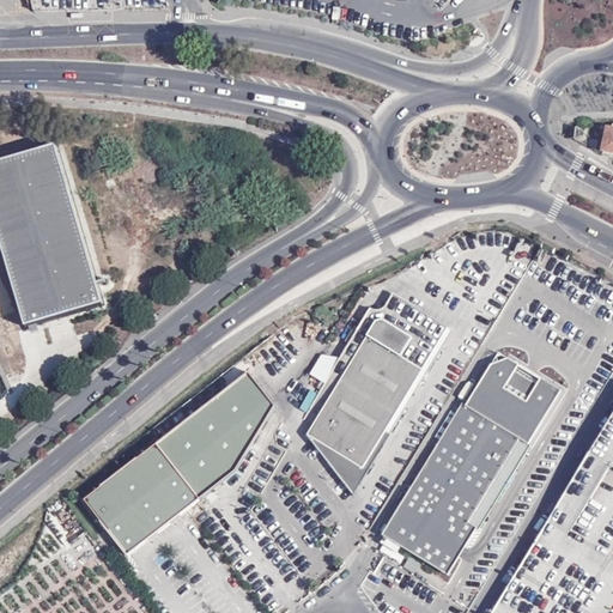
[(612,127),(607,126),(602,150),(612,152),(612,127)]
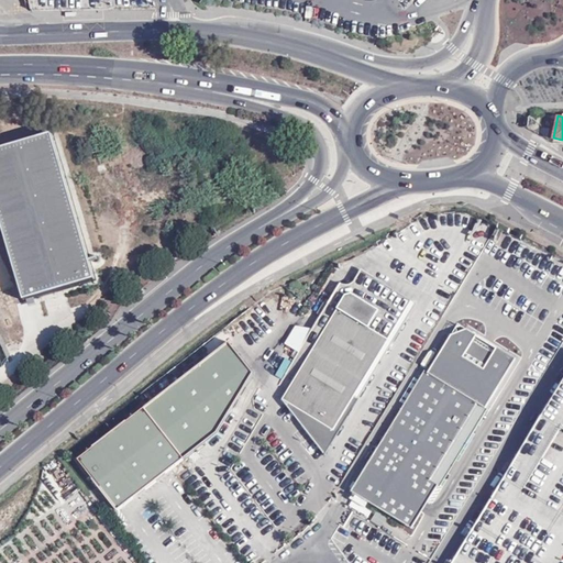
[(0,148),(0,216),(24,300),(96,279),(53,134),(0,148)]
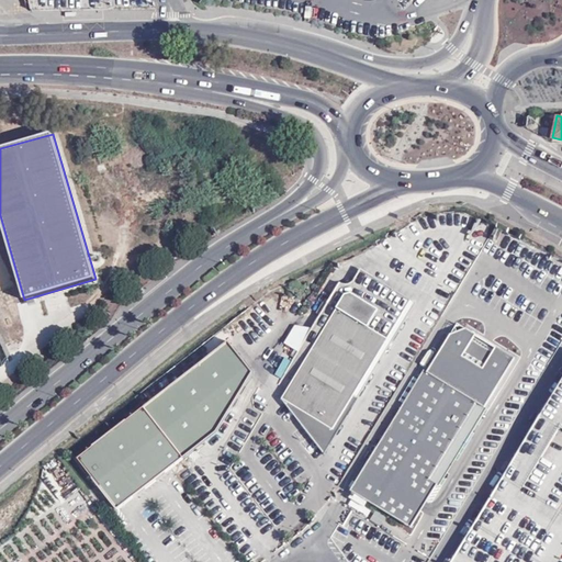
[(561,259),(555,256),(542,278),(550,282),(558,268),(561,270),(561,259)]
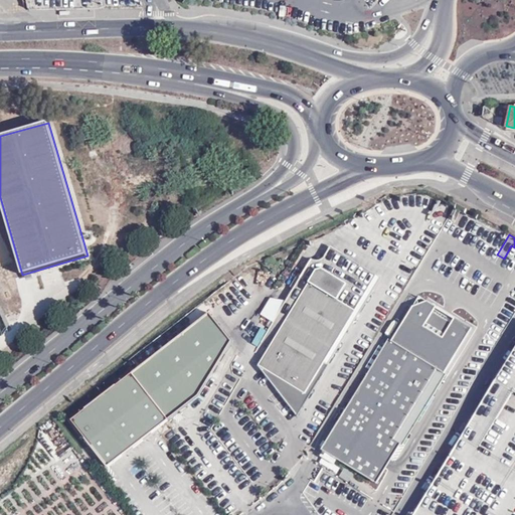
[(312,260),(254,352),(259,365),(297,416),(381,276),(331,246),(320,262),(312,260)]
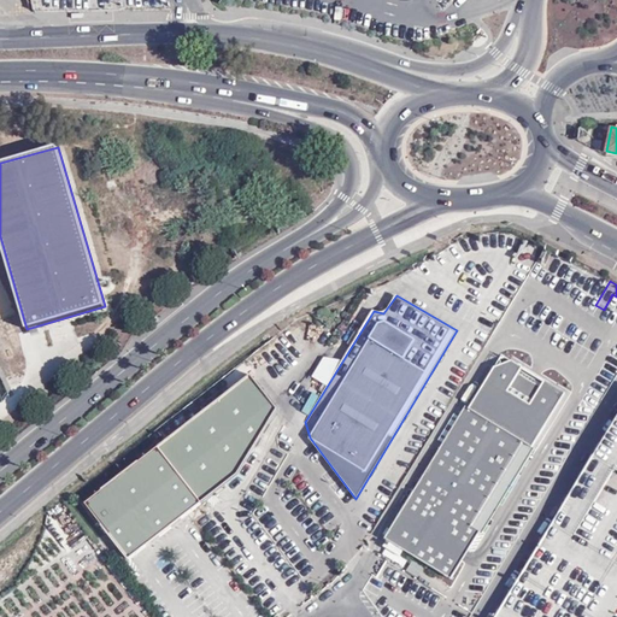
[(475,325),(487,333),(495,319),(483,312),(475,325)]
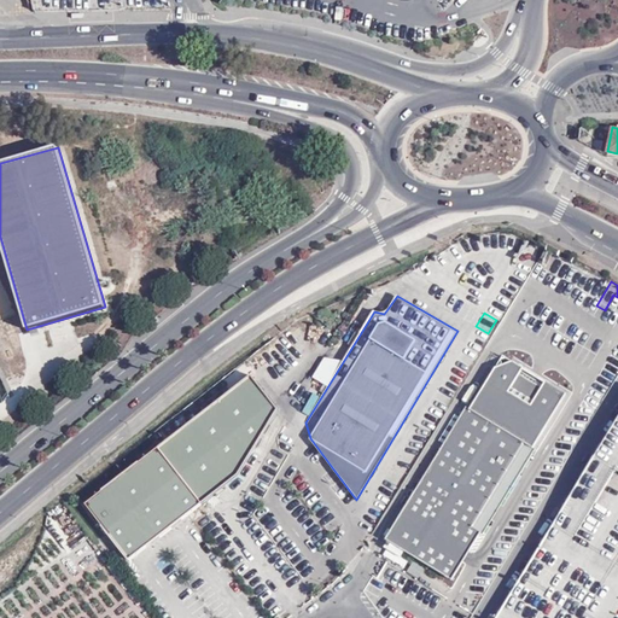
[(522,444),(531,449),(564,394),(546,382),(542,386),(519,374),(520,371),(509,363),(495,371),(468,412),(465,409),(385,541),(403,552),(414,559),(426,566),(450,581),(479,534),(471,529),(522,444)]
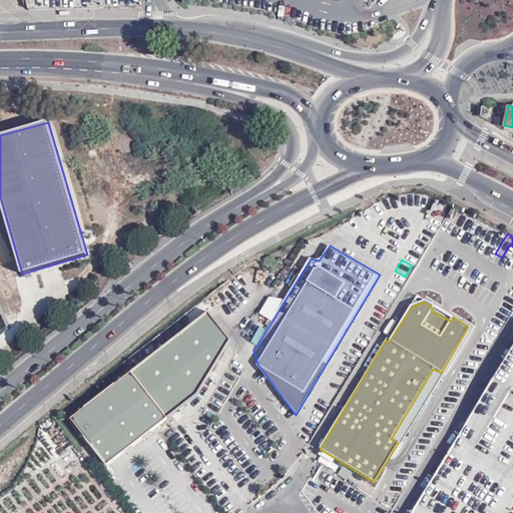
[(130,373),(165,419),(196,395),(227,341),(205,313),(130,373)]
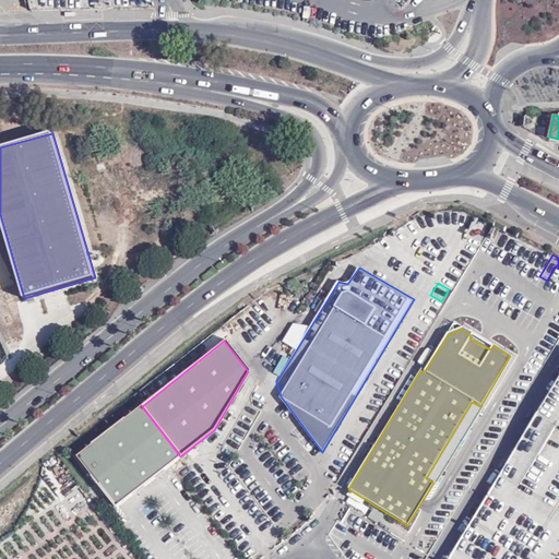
[(281,373),(288,359),(282,356),(274,370),(281,373)]
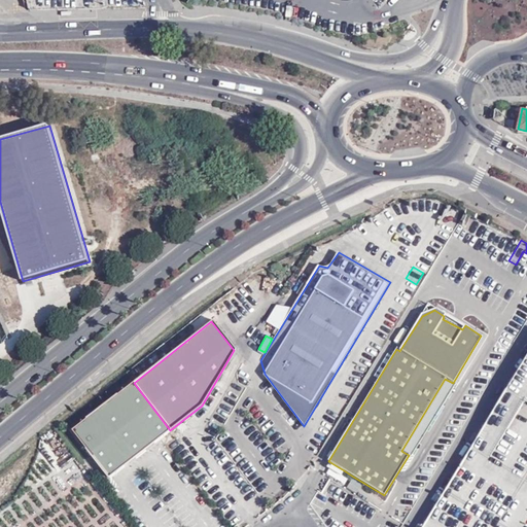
[(526,526),(526,357),(424,526),(526,526)]
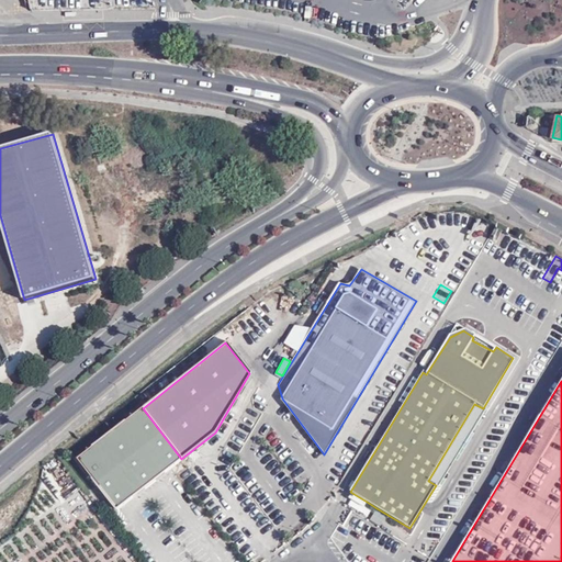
[(485,409),(483,408),(474,404),(428,481),(436,485),(438,486),(485,409)]
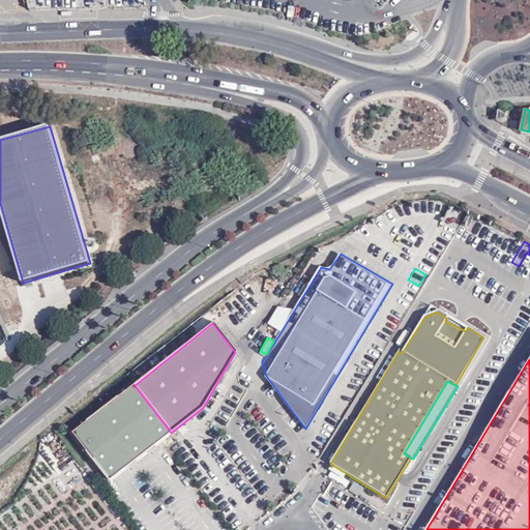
[(110,480),(171,433),(135,385),(72,434),(110,480)]
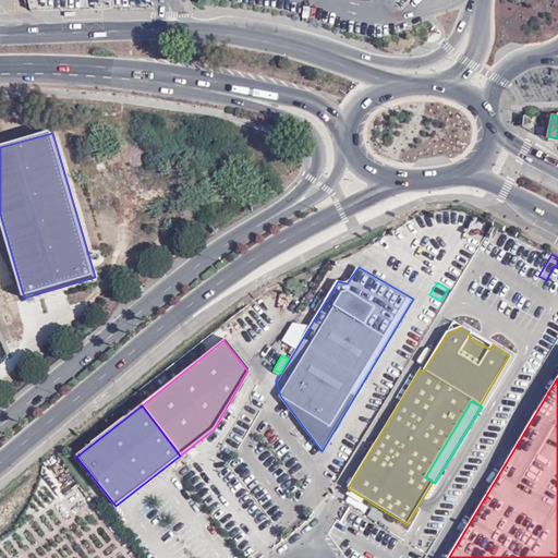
[(364,498),(348,488),(346,494),(348,496),(346,501),(365,512),(370,507),(362,502),(364,498)]
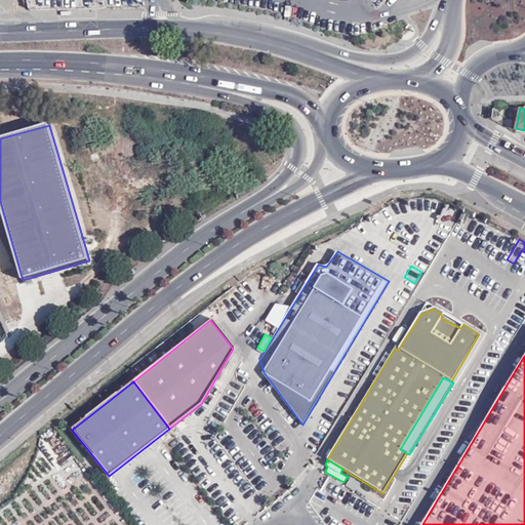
[(434,467),(421,460),(406,487),(418,493),(434,467)]
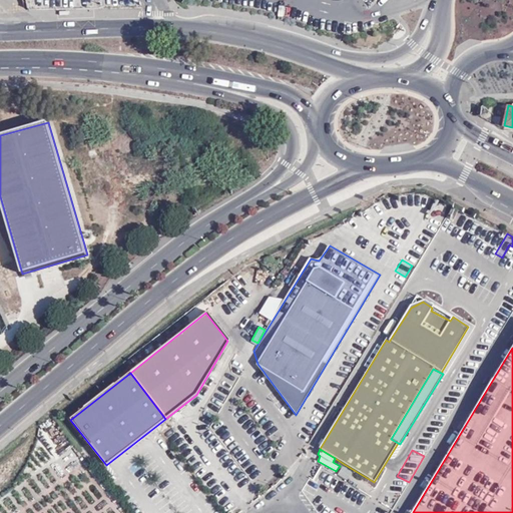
[(354,470),(344,464),(338,474),(348,480),(354,470)]
